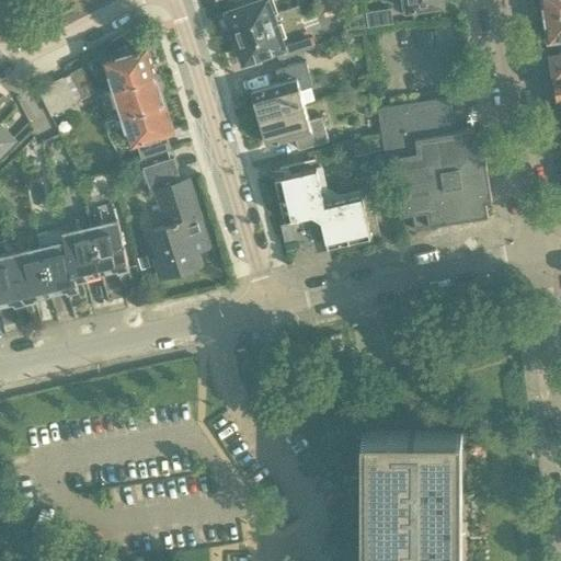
[(227,11),(236,38),(277,24),(304,14),(299,6),(274,14),(268,0),(235,0),(237,8),(227,11)]
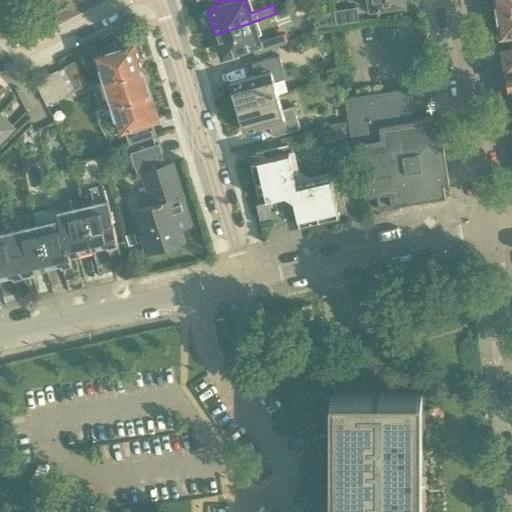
[(367,0),(369,9),(404,4),(403,0),(367,0)]
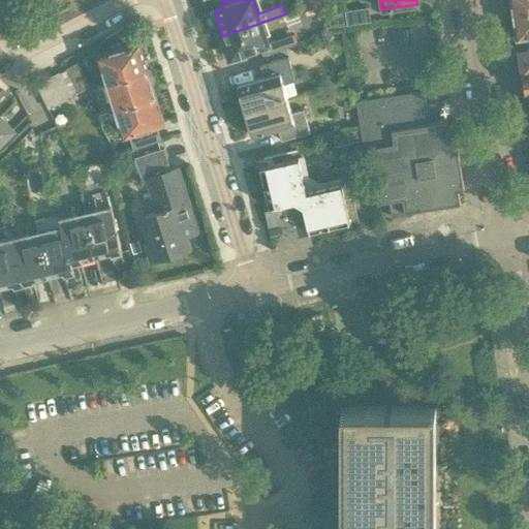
[(528,0),(507,0),(509,13),(528,10),(528,0)]
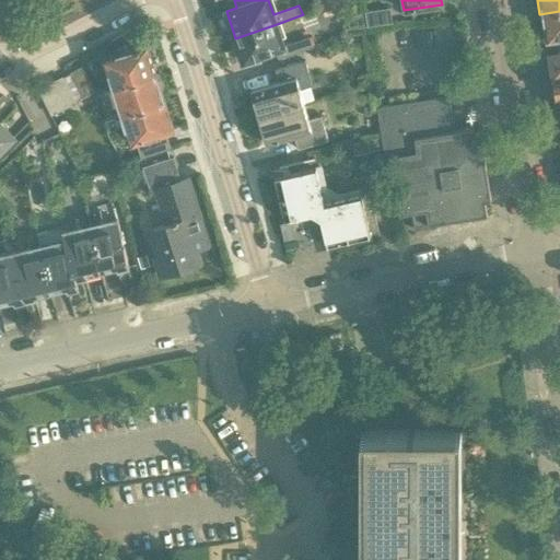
[(392,23),(389,10),(360,14),(362,27),(392,23)]
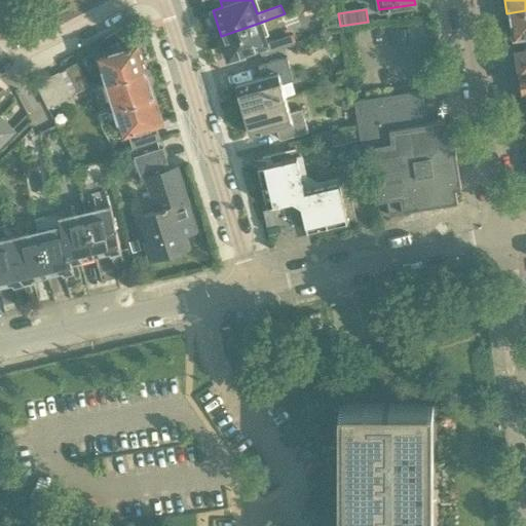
[(525,10),(506,13),(509,30),(513,29),(515,38),(525,35),(525,10)]
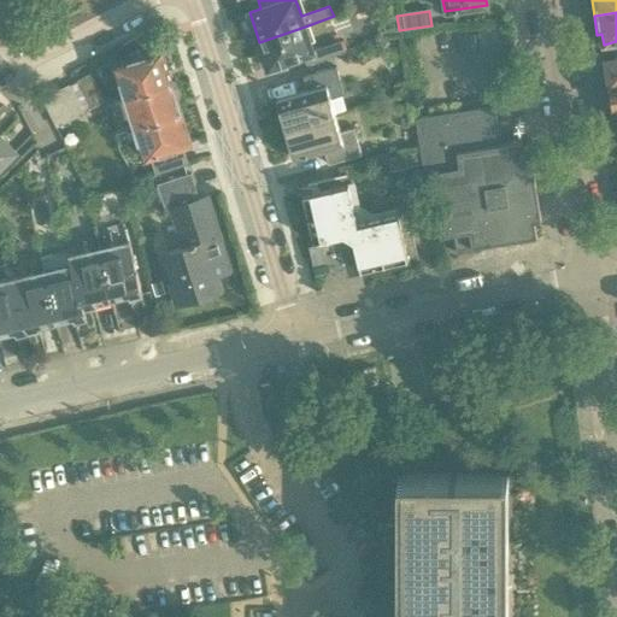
[(305,27),(259,42),(269,69),(282,64),(301,58),(301,57),(304,56),(307,65),(345,51),(341,40),(313,51),(305,27)]
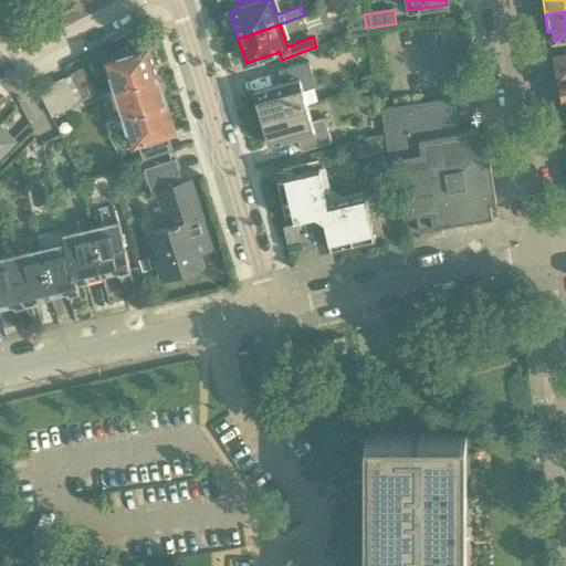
[(107,60),(116,88),(158,74),(149,46),(107,60)]
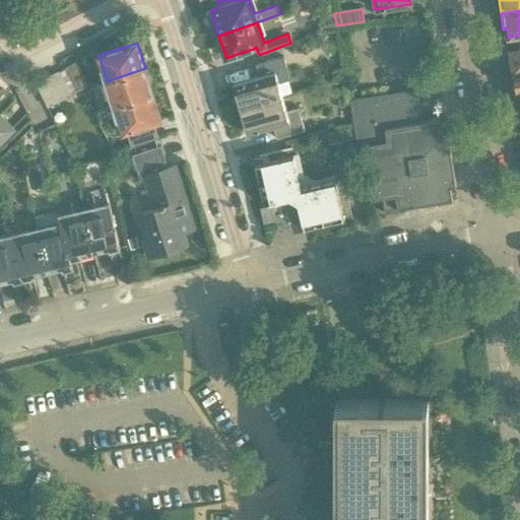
[(510,59),(510,65),(510,66),(512,72),(514,71),(515,73),(519,72),(519,49),(511,51),(513,59),(510,59)]
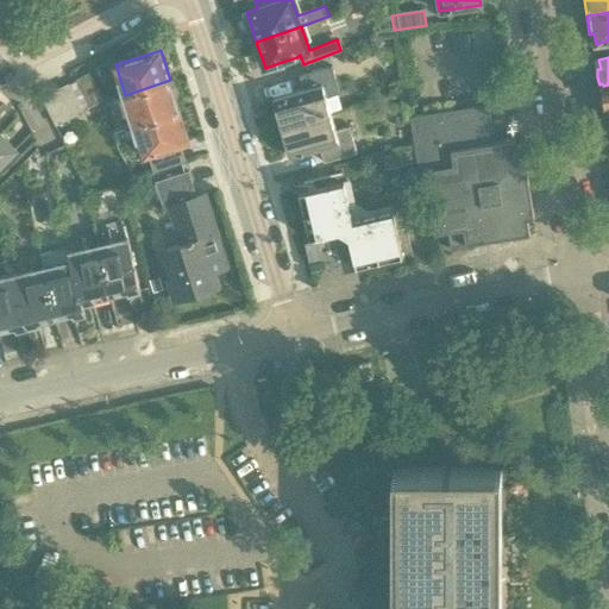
[(274,98),(282,127),(331,113),(326,96),(340,93),(332,66),(299,75),(303,89),(274,98)]
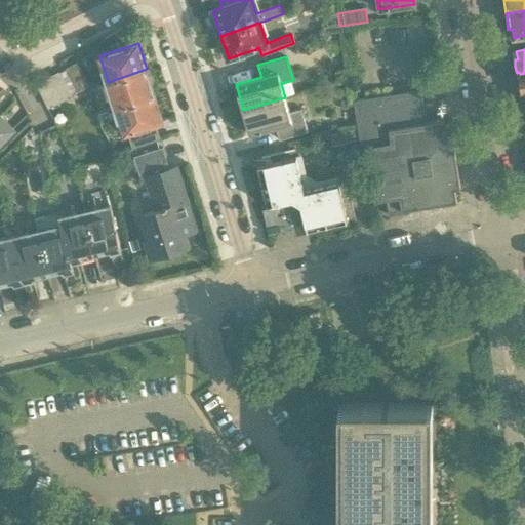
[(67,69),(67,70),(74,82),(79,92),(90,87),(77,64),(67,69)]
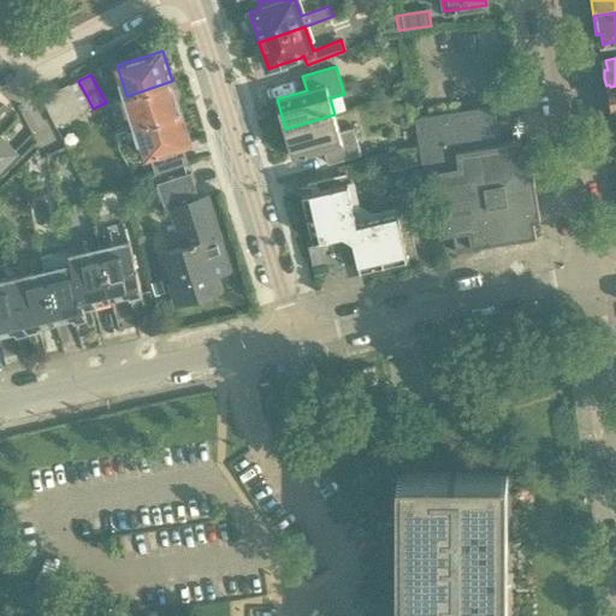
[(126,96),(136,126),(182,112),(178,102),(182,101),(176,80),(172,81),(126,96)]
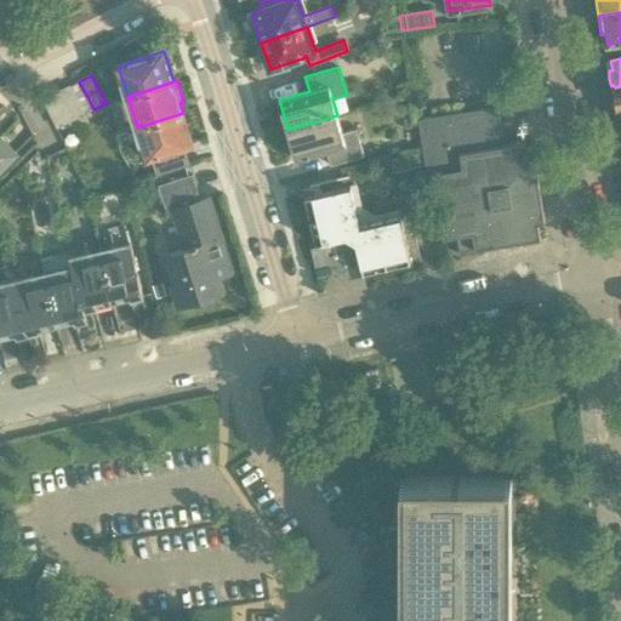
[(70,87),(57,93),(70,121),(84,115),(70,87)]
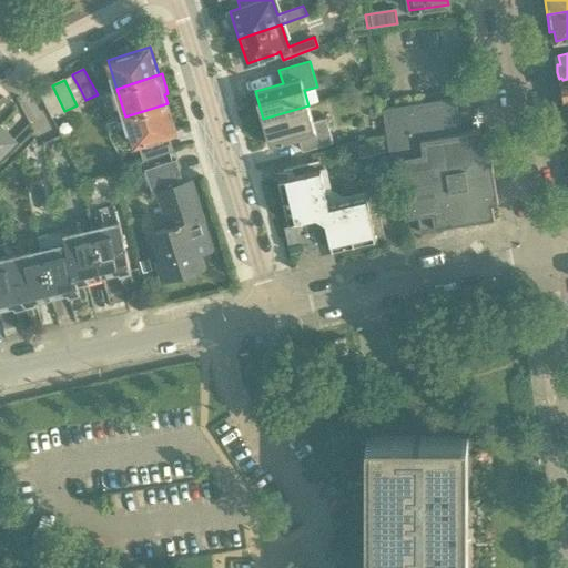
[(52,85),(41,91),(53,117),(64,111),(52,85)]
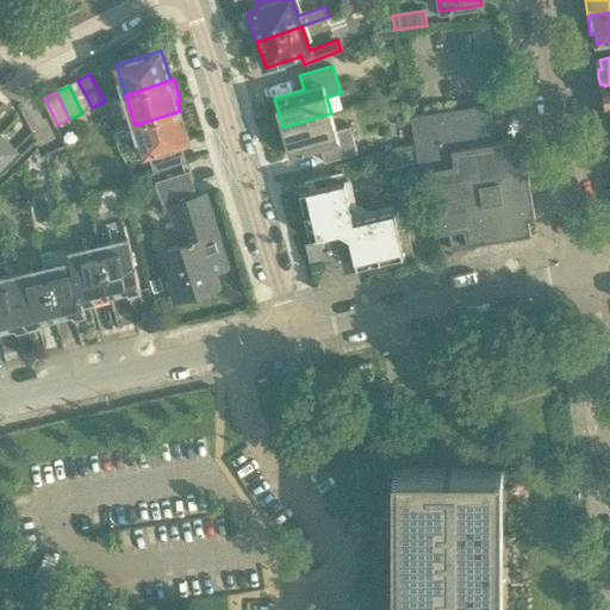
[(489,105),(410,117),(421,180),(427,179),(435,234),(448,231),(450,251),(475,247),(475,243),(530,235),(528,219),(535,218),(524,154),(518,155),(514,156),(511,142),(516,142),(516,139),(495,143),(485,144),(483,131),(492,129),(489,105)]
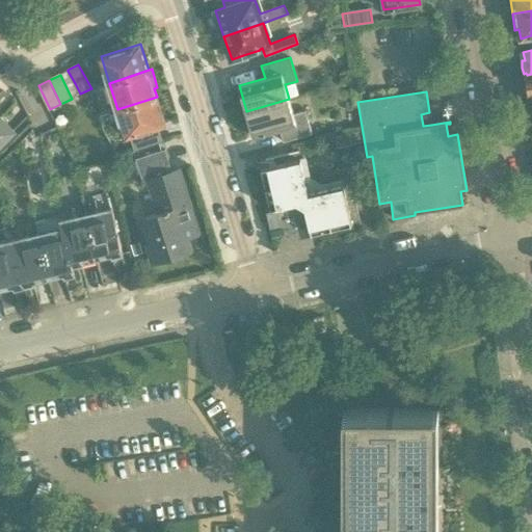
[(157,97),(117,109),(126,135),(130,133),(135,149),(162,140),(157,125),(165,123),(157,97)]
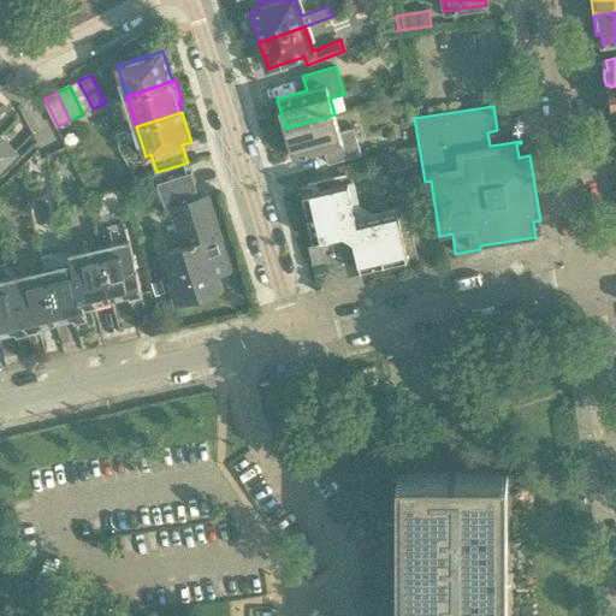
[(335,114),(285,129),(294,159),(324,150),(327,165),(361,155),(354,128),(339,131),(335,114)]
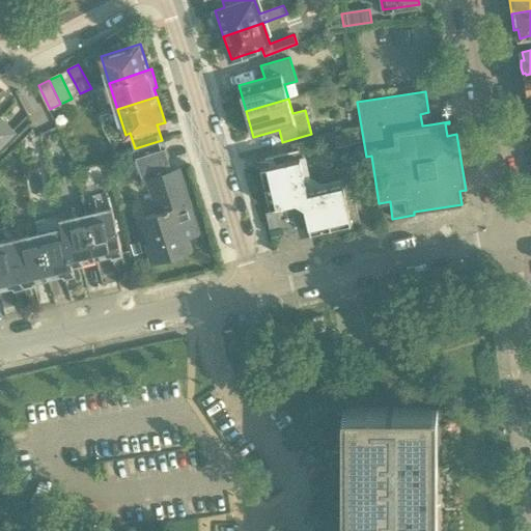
[(0,144),(15,131),(0,116),(0,144)]
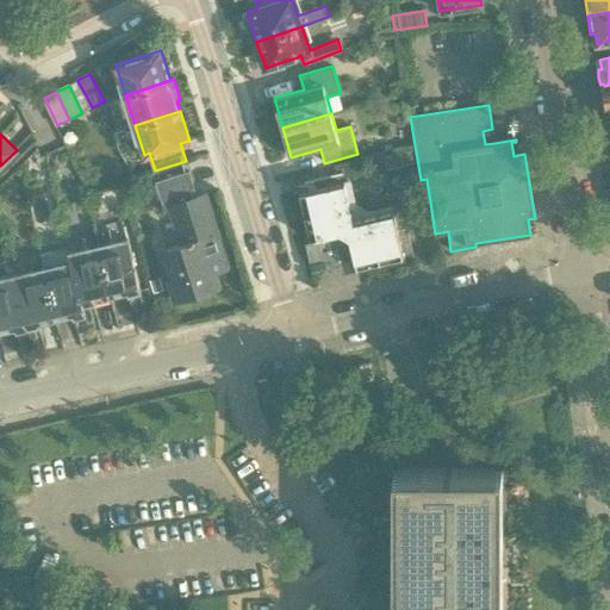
[(157,182),(166,211),(172,210),(182,244),(166,250),(174,278),(169,279),(176,300),(221,286),(216,272),(229,268),(206,194),(198,197),(190,172),(157,182)]
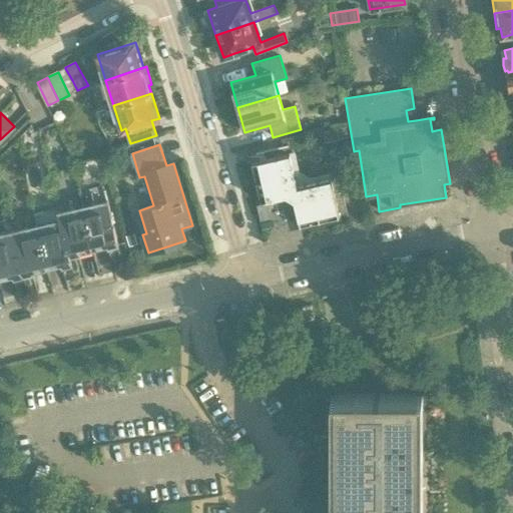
[(246,156),(247,162),(257,200),(260,200),(261,203),(258,203),(261,218),(263,228),(287,223),(289,229),(301,227),(301,229),(341,220),(339,215),(347,213),(339,176),(331,178),(311,182),(310,178),(300,171),(295,172),(290,152),(288,144),(257,152),(257,154),(246,156)]
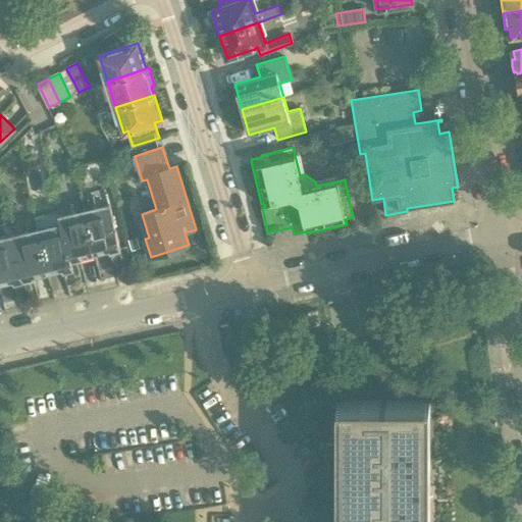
[(108,193),(82,199),(95,255),(110,252),(113,263),(123,260),(108,193)]
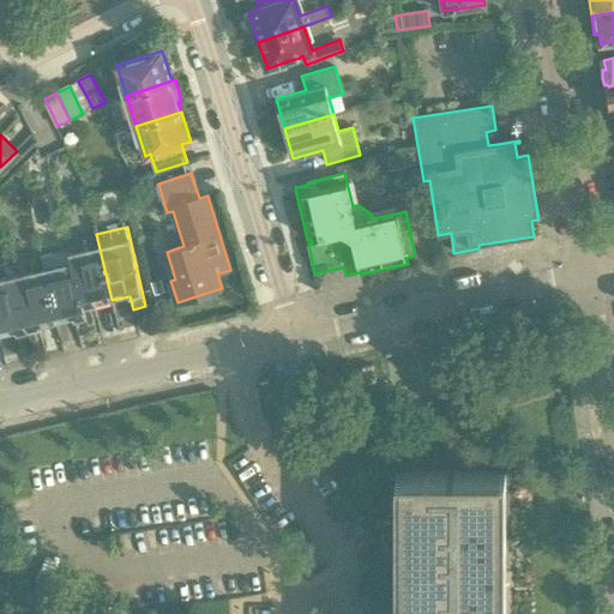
[(66,241),(68,251),(70,253),(71,252),(86,320),(88,319),(98,317),(95,304),(112,300),(96,234),(66,241)]
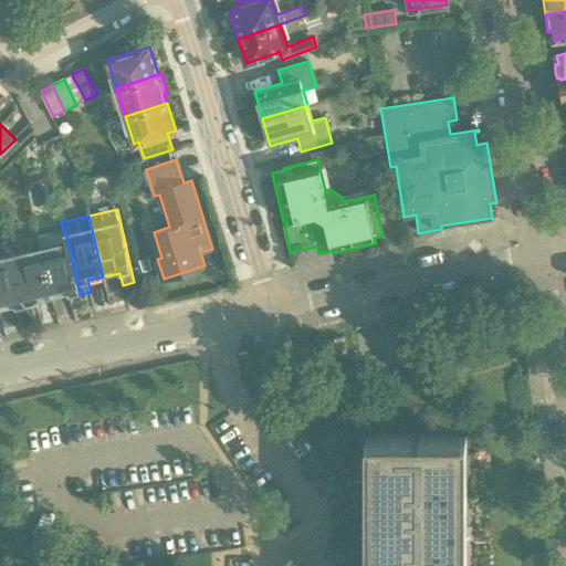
[(63,231),(39,237),(53,297),(67,294),(71,306),(83,304),(81,294),(80,295),(65,232),(64,233),(63,231)]
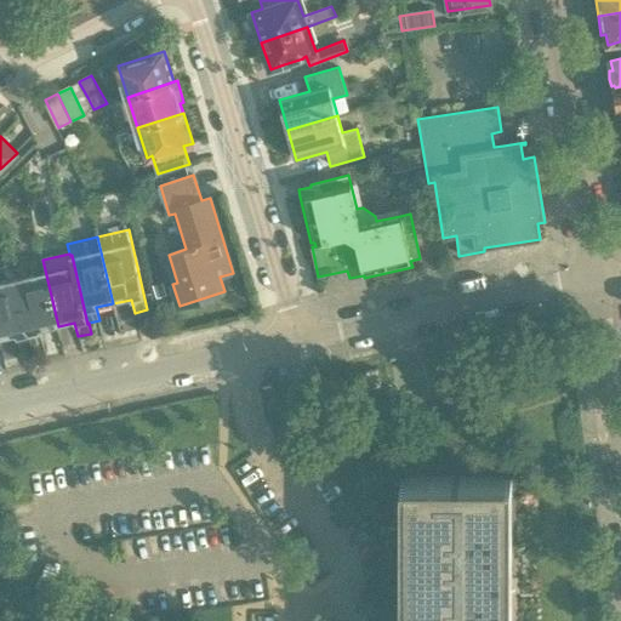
[(43,260),(13,267),(33,347),(43,345),(40,330),(58,326),(43,260)]
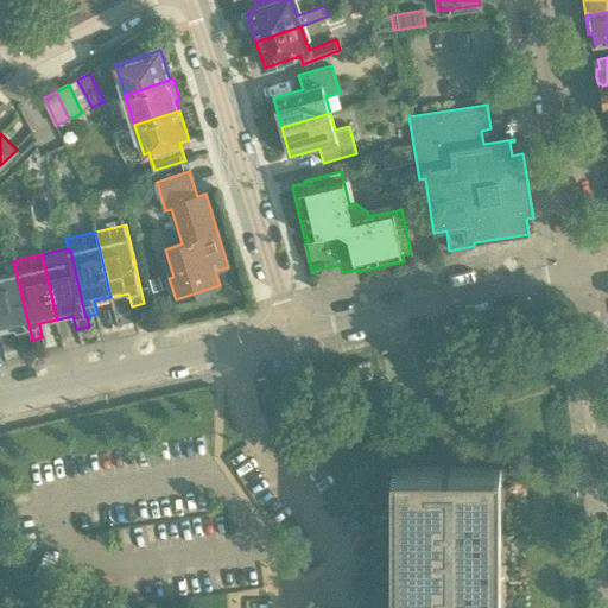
[(13,261),(0,264),(0,331),(17,329),(19,342),(32,340),(13,261)]
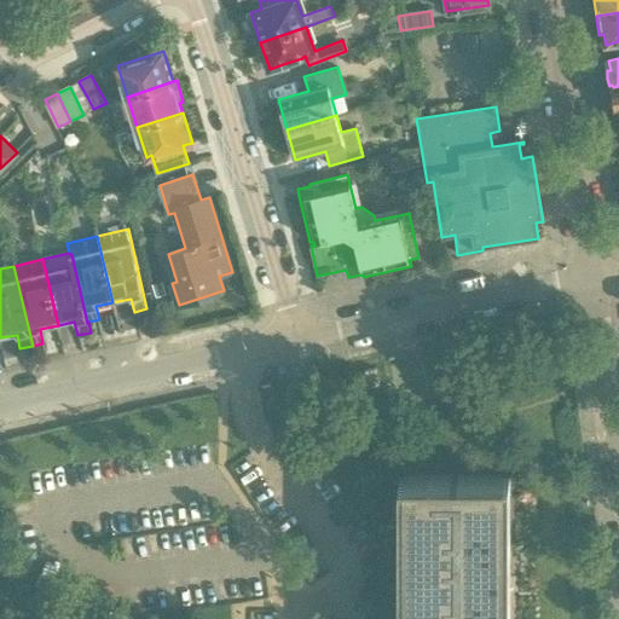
[(504,618),(505,476),(404,475),(403,618),(504,618)]
